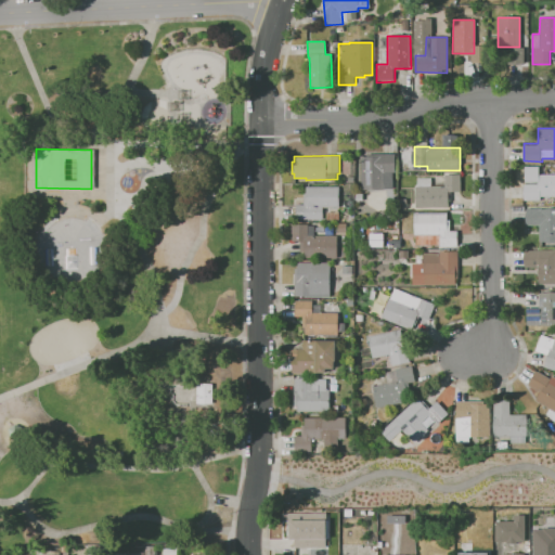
[(362,157),(374,157),(374,155),(397,155),(397,171),(392,171),(392,190),(362,190),(362,157)]
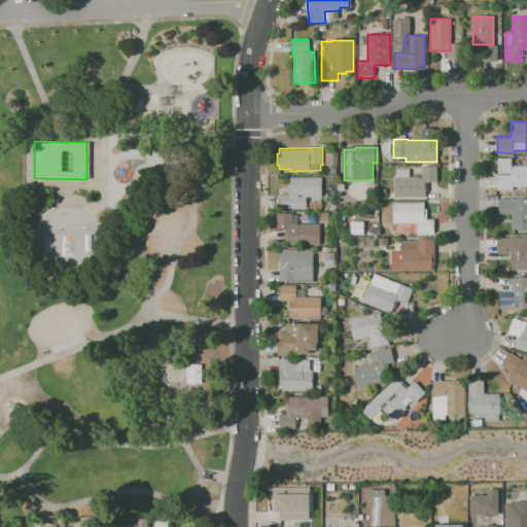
[(395,198),(395,169),(410,169),(411,177),(423,177),(423,166),(437,166),(437,181),(428,181),(428,190),(426,190),(426,197),(395,198)]
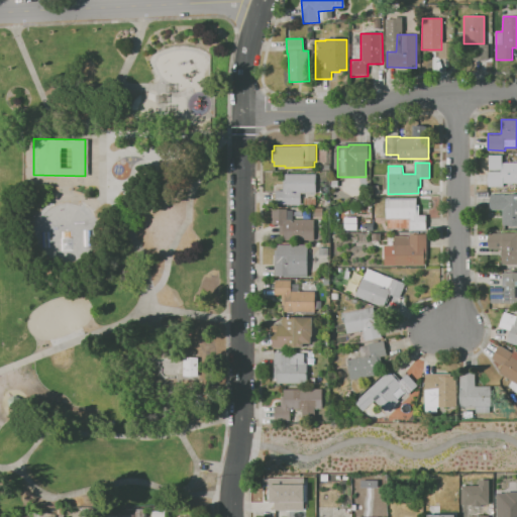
[(516,163),(516,183),(503,183),(503,188),(488,188),(488,172),(501,172),(501,163),(516,163)]
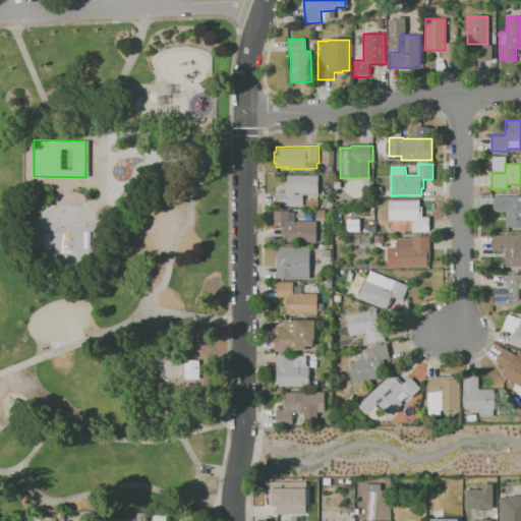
[(319,175),(319,194),(303,194),(304,206),(280,207),(280,191),(285,191),(285,181),(288,181),(288,175),(319,175)]
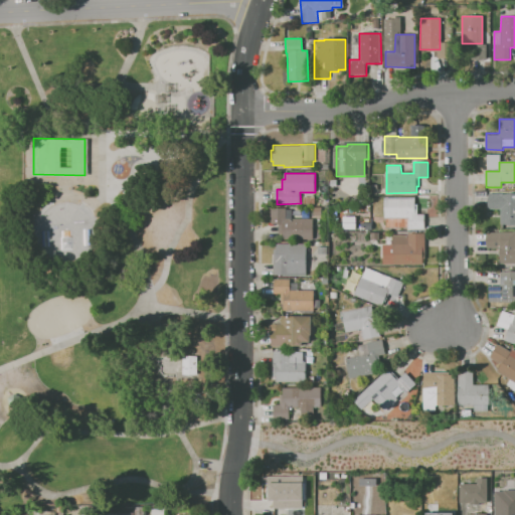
[(488,193),(514,193),(514,223),(500,223),(500,210),(488,210),(488,193)]
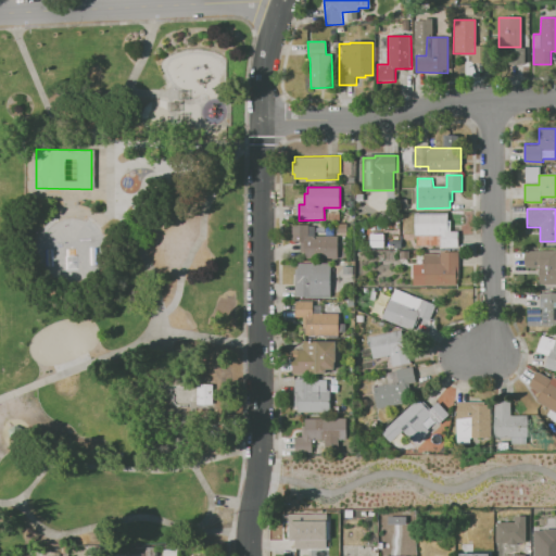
[(415,214),(449,214),(449,220),(451,220),(451,232),(457,232),(457,248),(440,248),(440,236),(415,236),(415,214)]
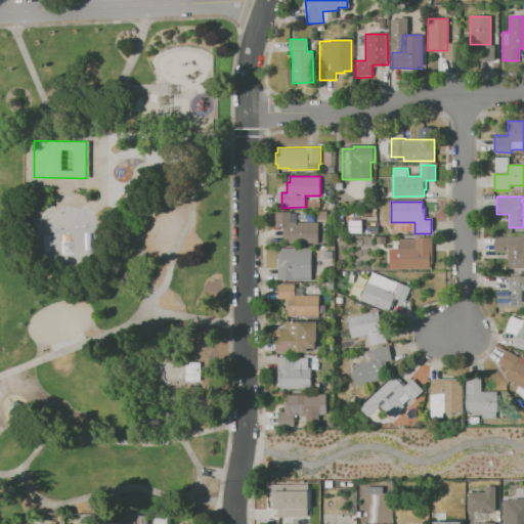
[(319,211),(328,211),(328,220),(319,220),(319,211)]
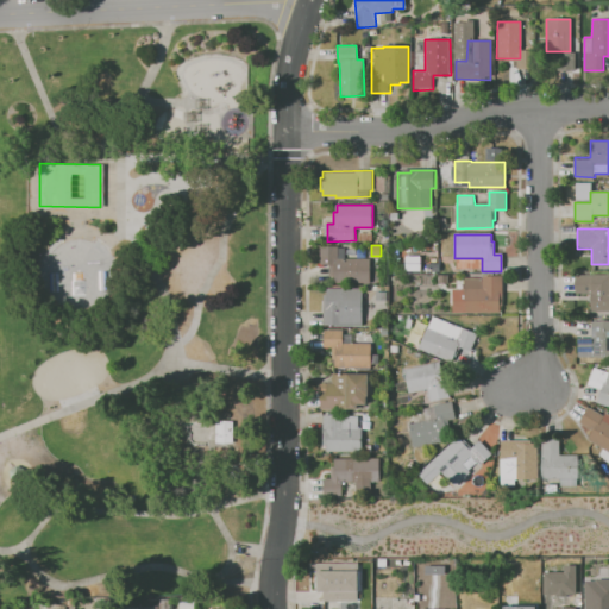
[(369,283),(333,283),(333,276),(328,276),(328,267),(320,267),(320,246),(339,246),(339,248),(345,248),(345,258),(369,258),(369,283)]
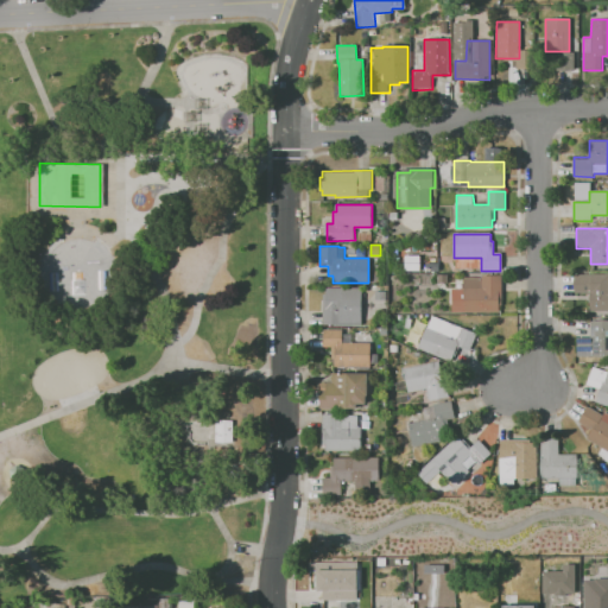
[(365,248),(365,257),(355,258),(355,248),(365,248)]
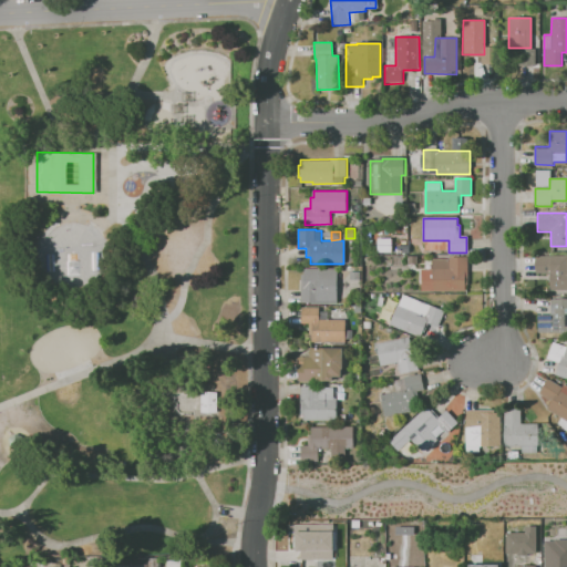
[(398,245),(411,245),(411,254),(398,254),(398,245)]
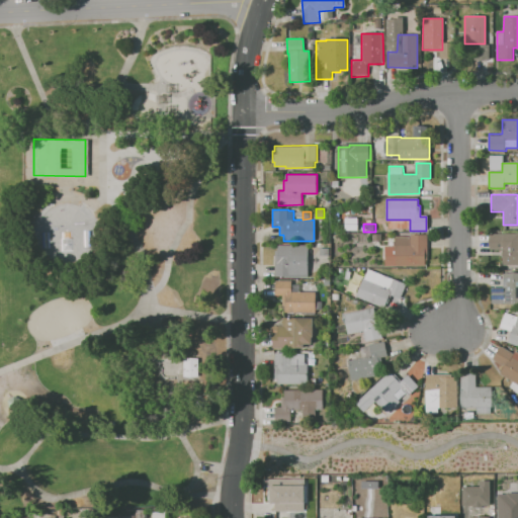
[(517,265),(503,265),(503,250),(489,250),(489,234),(517,233),(517,265)]
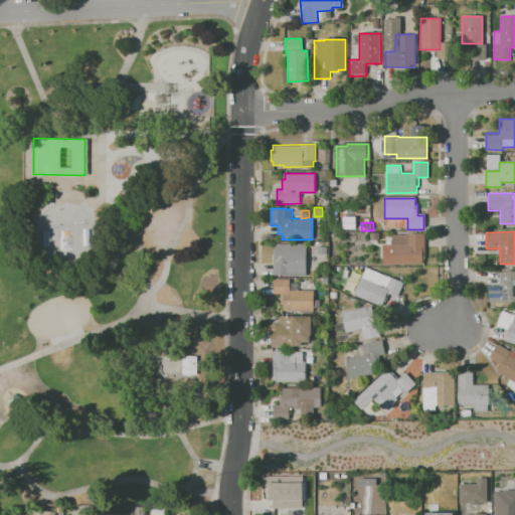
[(425,232),(425,260),(423,260),(423,266),(392,266),(392,234),(407,234),(407,232),(425,232)]
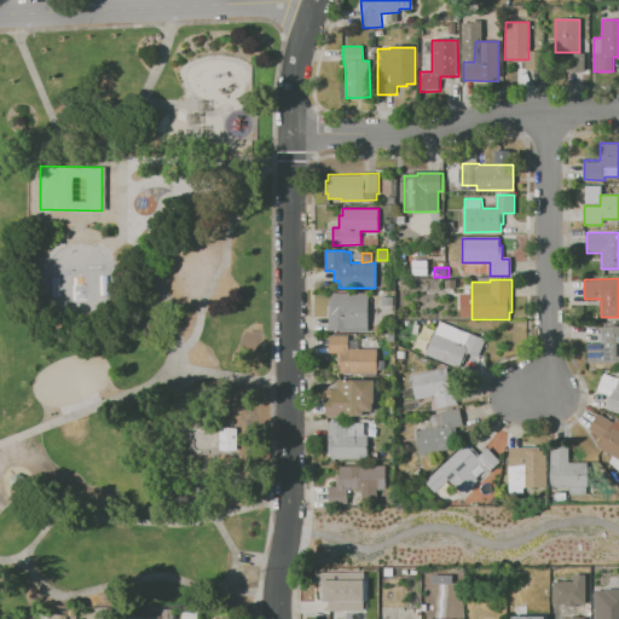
[(329,331),(328,299),(330,299),(330,296),(334,296),(334,293),(369,293),(369,330),(329,331)]
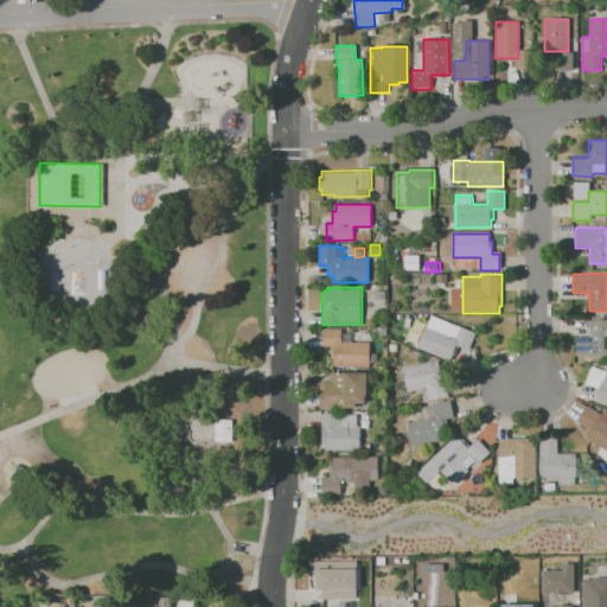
[(374,291),(383,291),(383,300),(374,300),(374,291)]
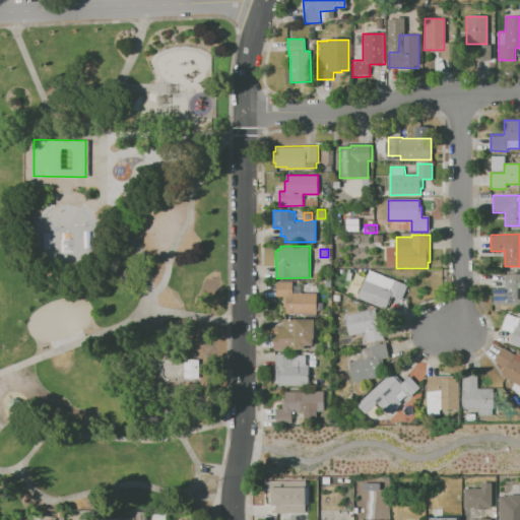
[(371,270),(407,285),(401,301),(391,296),(385,310),(359,298),(371,270)]
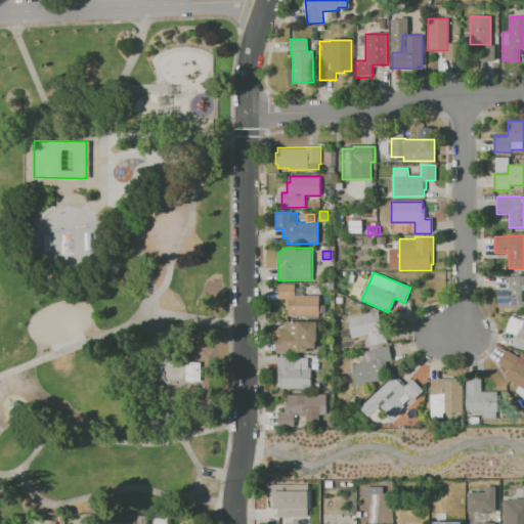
[(523,276),(523,308),(511,308),(511,289),(508,289),(508,276),(523,276)]
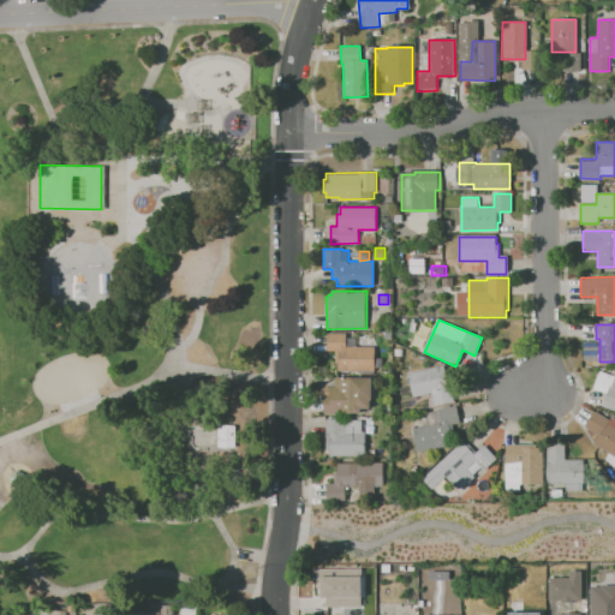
[(375,368),(353,368),(353,371),(339,371),(339,363),(335,363),(335,350),(327,350),(327,333),(346,333),(346,347),(375,347),(375,368)]
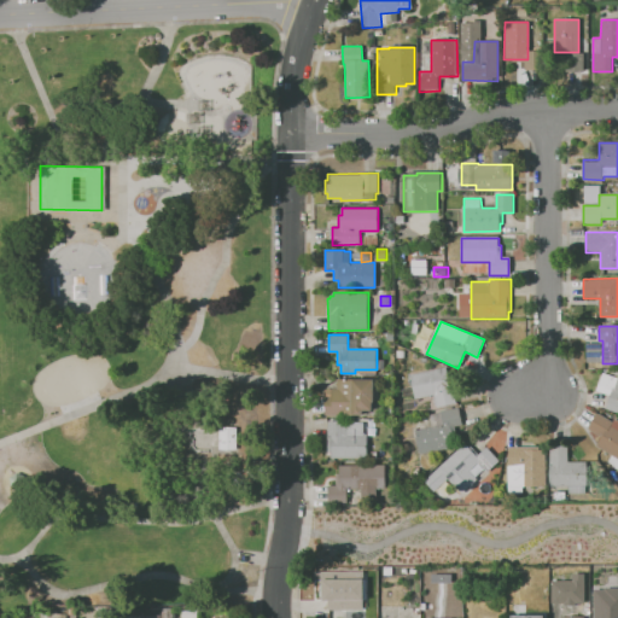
[(409,375),(447,367),(448,372),(449,372),(456,403),(436,408),(433,394),(414,397),(409,375)]
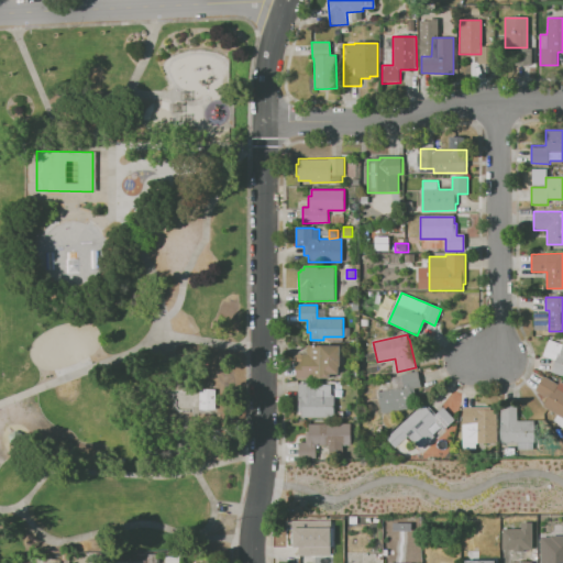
[(549,340),(562,344),(562,376),(551,373),(555,359),(543,355),(549,340)]
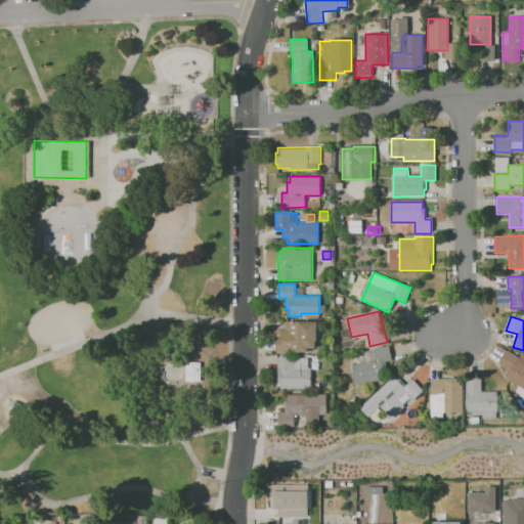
[(275,352),(275,330),(281,330),(281,329),(286,329),(286,322),(321,321),(321,341),(317,341),(317,347),(309,347),(309,352),(299,352),(299,354),(292,354),(292,352),(275,352)]
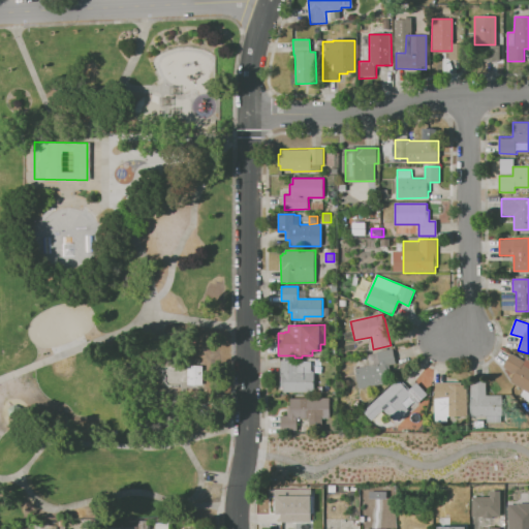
[(359,389),(355,368),(370,366),(368,354),(377,353),(377,350),(394,348),(397,365),(390,366),(392,376),(390,376),(391,382),(359,389)]
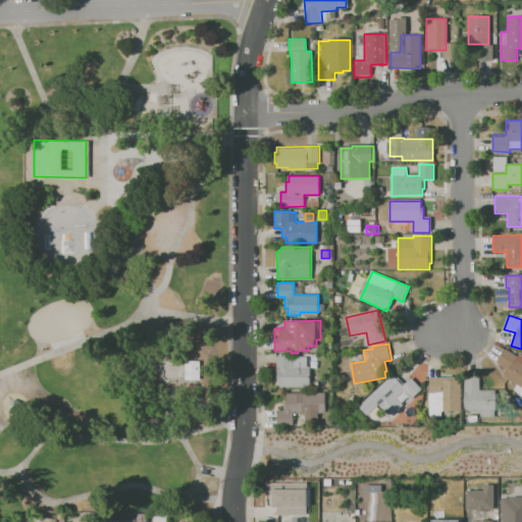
[(521,397),(513,392),(517,384),(504,377),(508,370),(496,362),(505,348),(517,356),(518,354),(521,355),(521,397)]
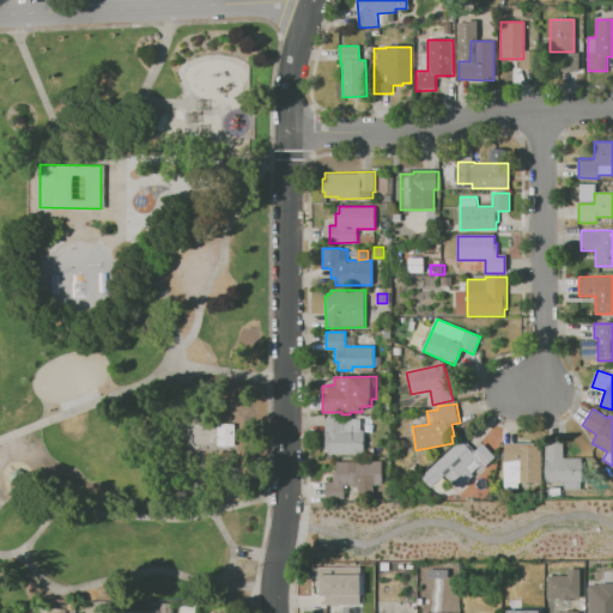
[(325,417),(362,417),(362,420),(369,420),(369,431),(364,431),(365,454),(328,454),(328,448),(325,448),(325,417)]
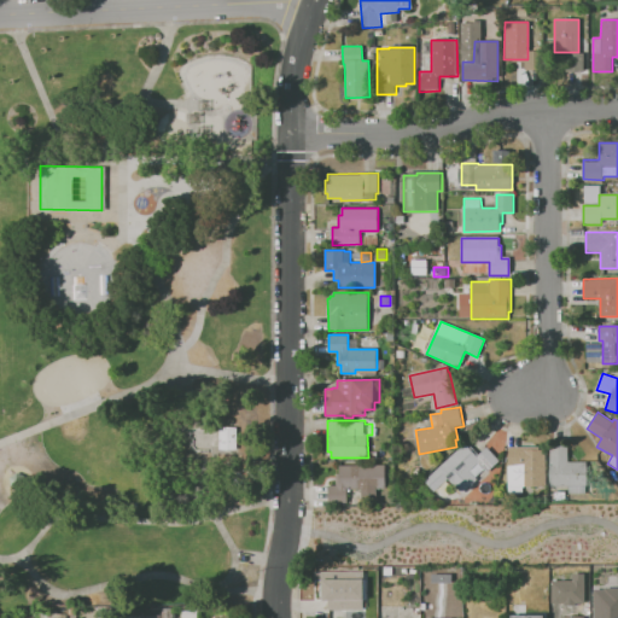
[(219,426),(237,427),(235,449),(219,449),(219,426)]
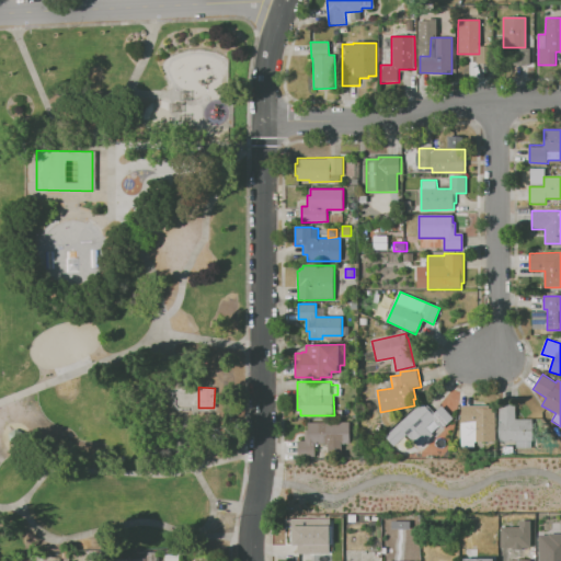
[(385,436),(422,403),(432,414),(443,405),(454,418),(441,428),(433,421),(426,427),(433,435),(418,448),(405,435),(393,446),(385,436)]
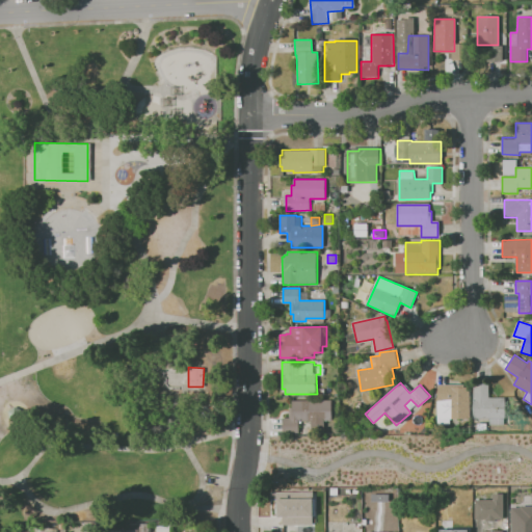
[(437,383),(463,384),(463,387),(470,388),(469,419),(451,418),(451,423),(436,423),(437,383)]
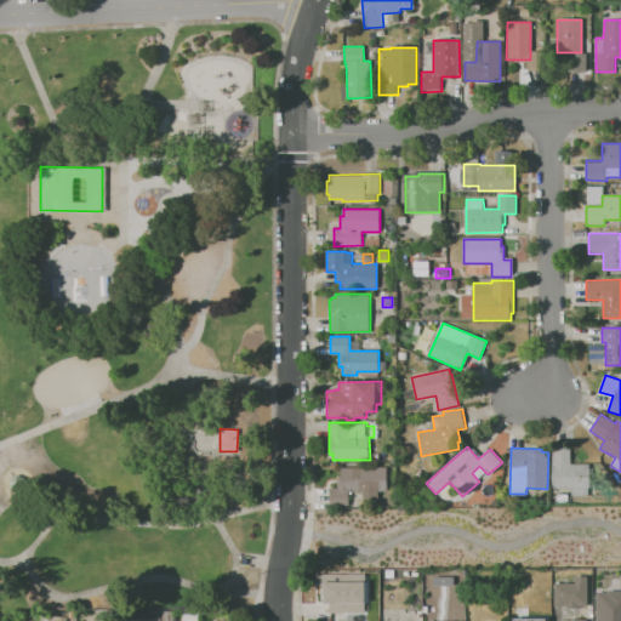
[(552,489),(552,448),(570,448),(570,465),(588,465),(588,497),(571,497),(570,489),(552,489)]
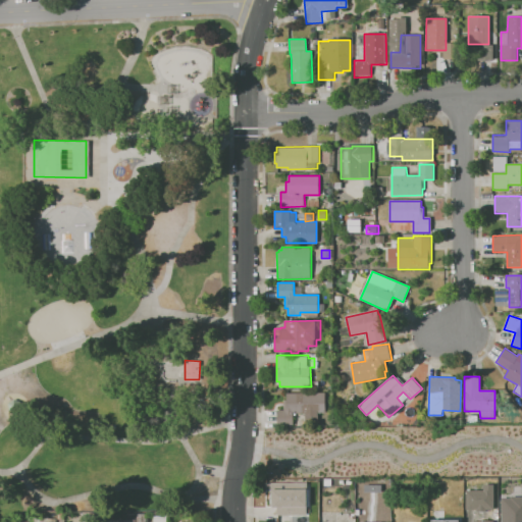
[(317,382),(327,382),(327,390),(317,390),(317,382)]
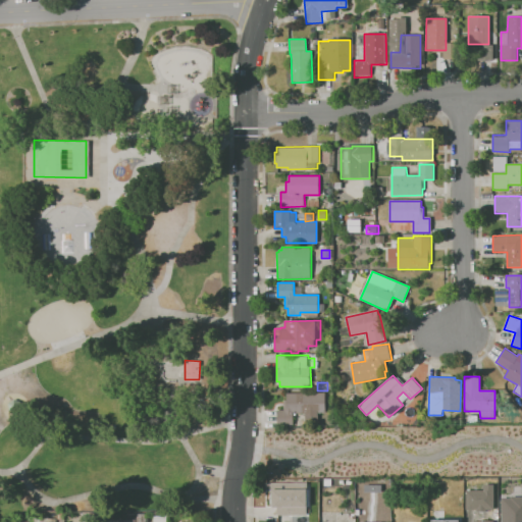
[(277,425),(277,410),(283,410),(283,393),(325,393),(325,413),(294,413),(294,424),(277,425)]
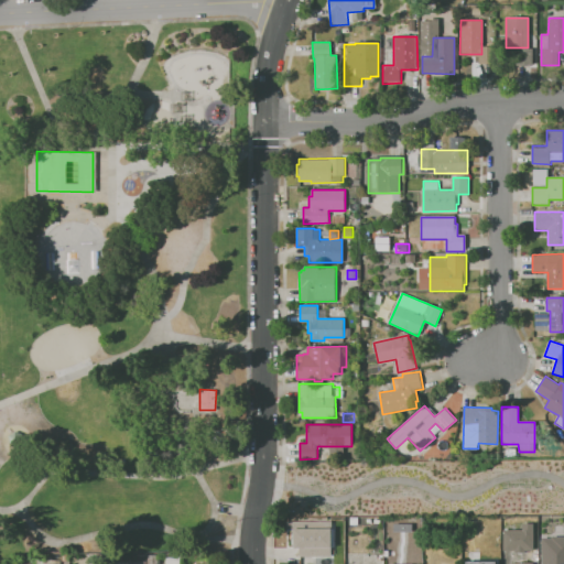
[(380,437),(376,432),(381,426),(386,432),(380,437)]
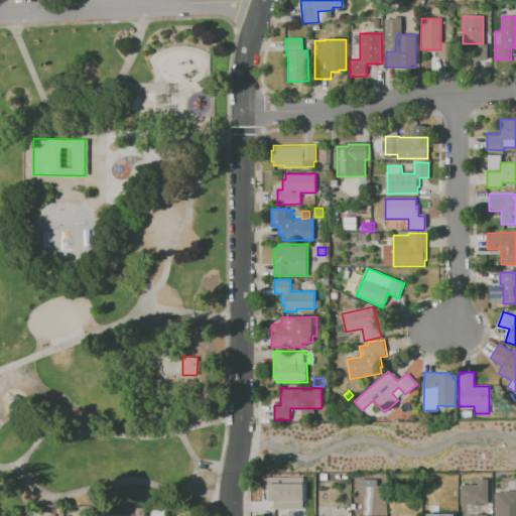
[(264,484),(306,483),(306,495),(303,495),(303,508),(273,509),(273,500),(264,500),(264,484)]
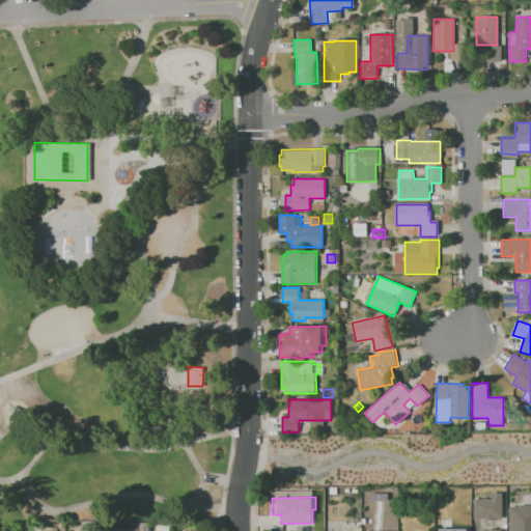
[(509,530),(530,530),(530,504),(509,504),(509,530)]
